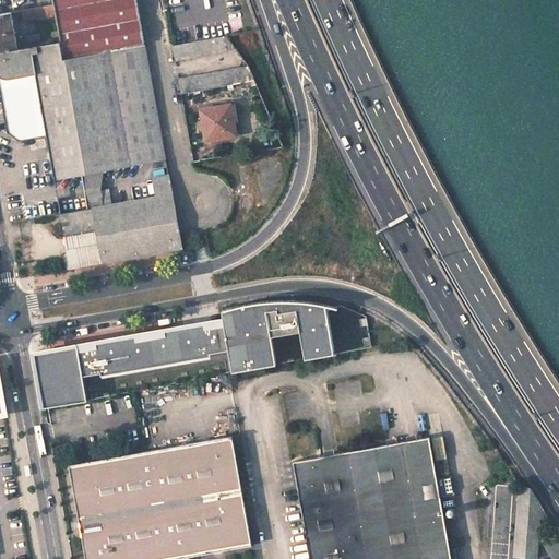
[(52,0),(54,3),(55,9),(59,34),(60,40),(63,59),(144,45),(143,35),(135,0),(52,0)]
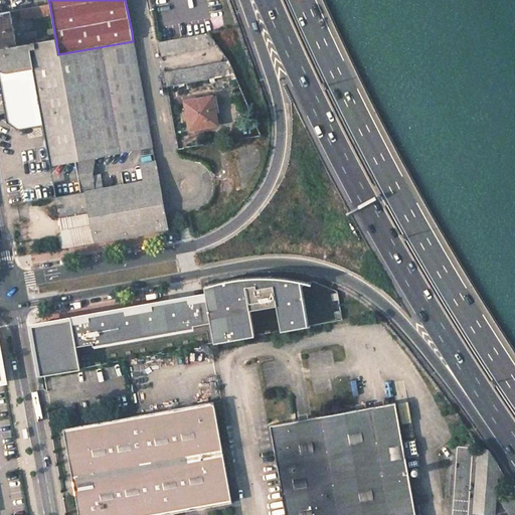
[(49,3),(21,7),(23,13),(50,8),(49,3)]
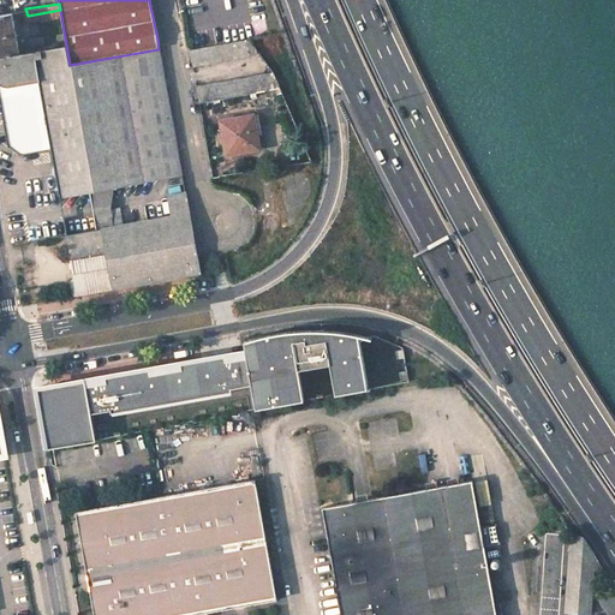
[(12,11),(0,13),(0,57),(21,53),(19,46),(12,11)]
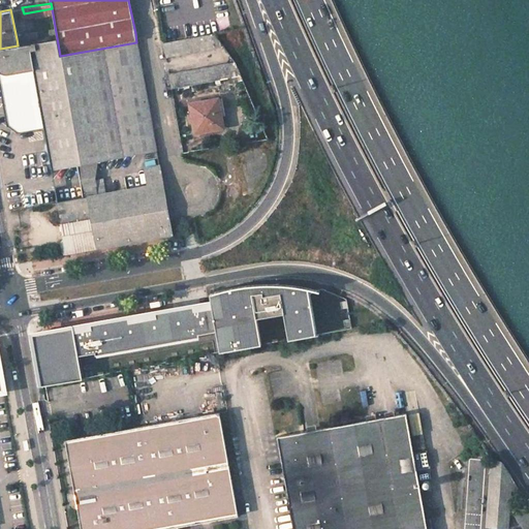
[(214,17),(218,29),(230,25),(225,12),(214,17)]
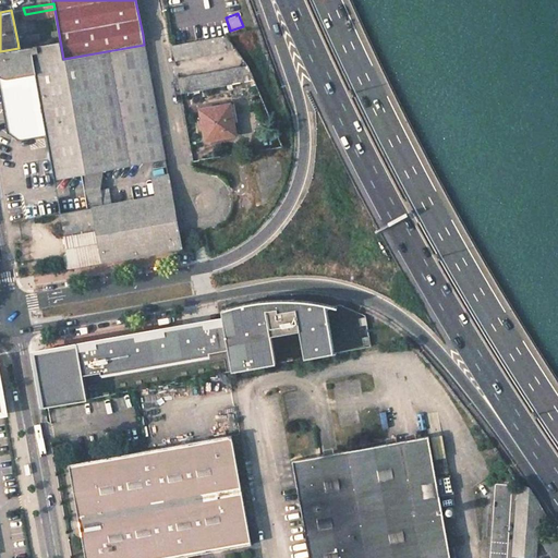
[(17,41),(19,48),(60,40),(59,34),(17,41)]
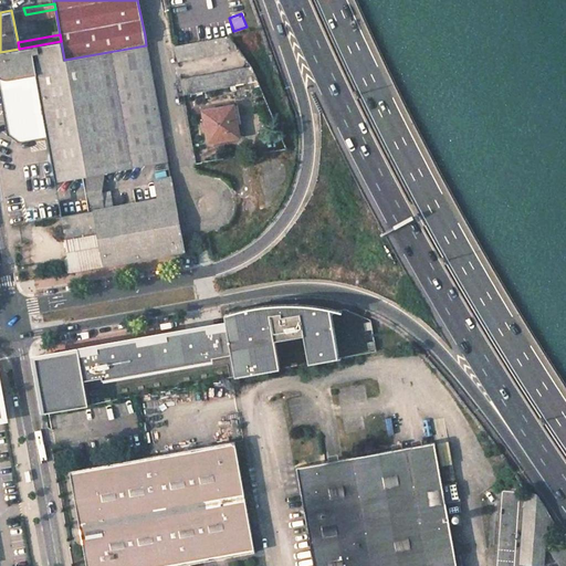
[(175,46),(178,62),(227,53),(224,38),(175,46)]
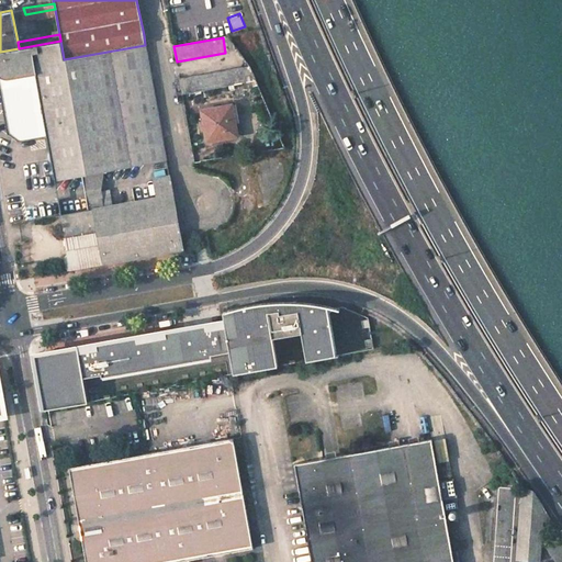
[(145,45),(64,59),(60,41),(19,48),(0,52),(0,89),(8,128),(24,139),(46,136),(55,180),(166,160),(145,45)]
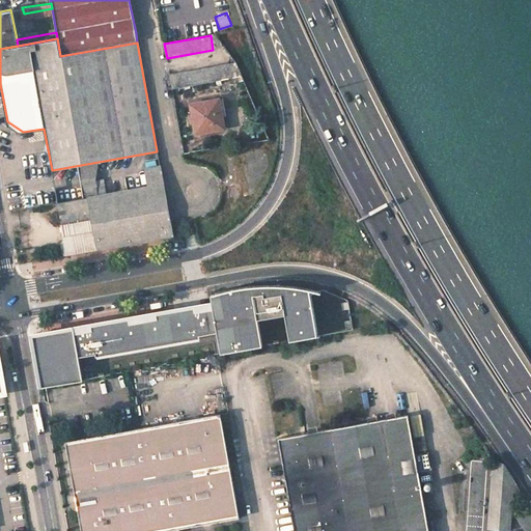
[(230,65),(170,77),(173,90),(232,80),(230,65)]
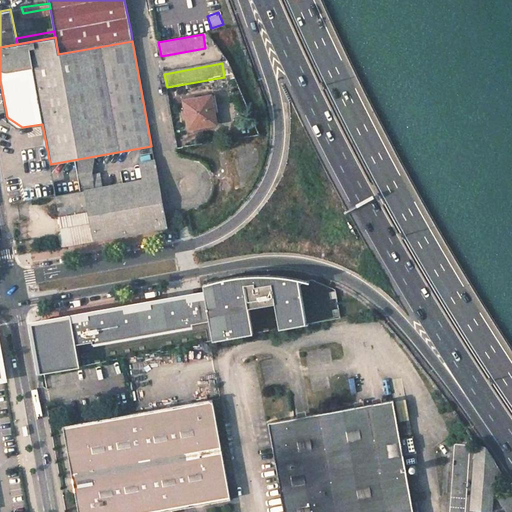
[(184,102),(189,131),(217,126),(212,97),(184,102)]
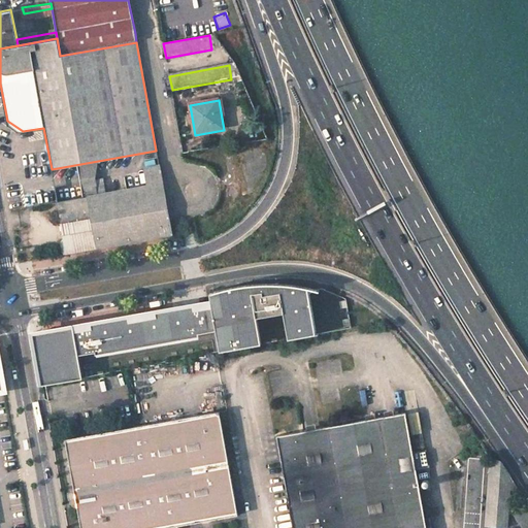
[(103,194),(101,179),(94,182),(96,195),(88,197),(97,249),(172,235),(159,166),(142,169),(145,186),(103,194)]
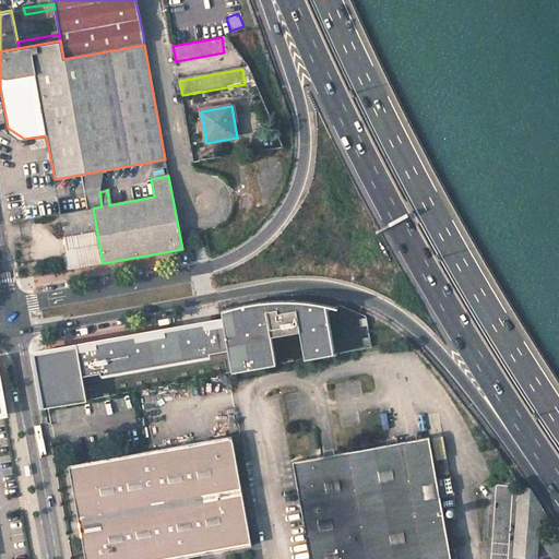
[(103,263),(93,209),(61,214),(69,269),(103,263)]
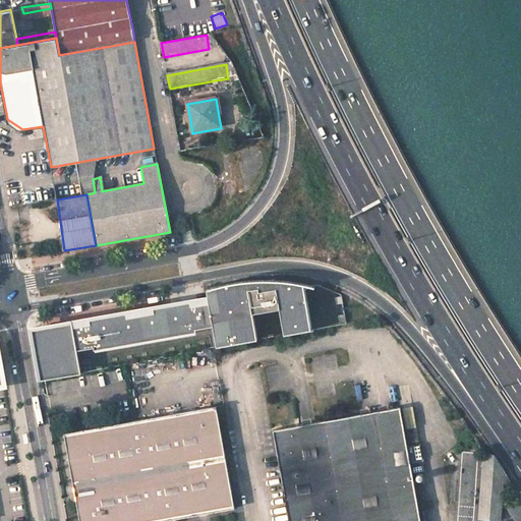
[(38,365),(41,383),(81,374),(78,354),(238,324),(241,345),(283,338),(324,331),(345,327),(337,291),(331,289),(312,283),(298,281),(285,282),(273,282),(258,283),(239,285),(220,289),(207,291),(209,298),(206,298),(183,303),(116,314),(32,330),(36,349),(38,365)]
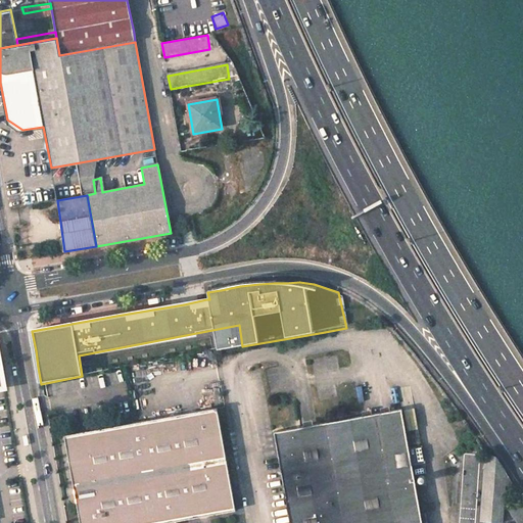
[(217,407),(62,433),(79,522),(162,522),(235,510),(217,407)]
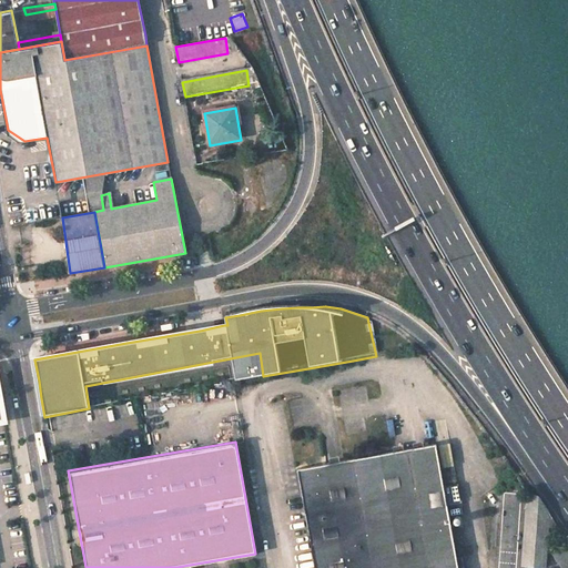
[(457,567),(436,443),(296,467),(314,567),(457,567)]
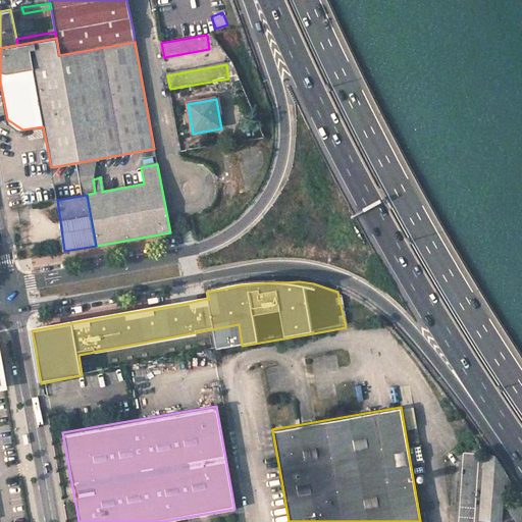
[(496,455),(486,454),(482,520),(502,521),(505,482),(516,484),(496,455)]
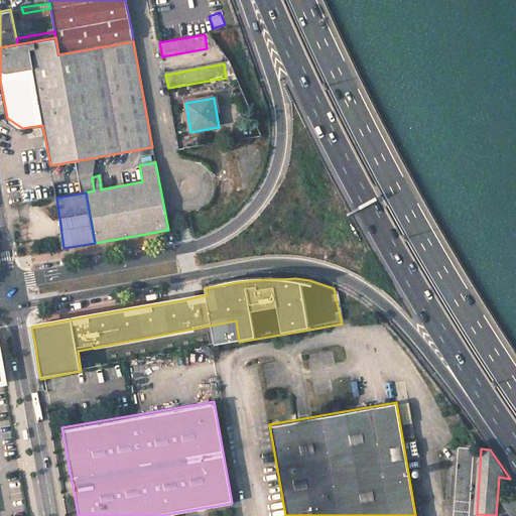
[(515,493),(503,502),(511,515),(513,515),(515,514),(515,493)]
